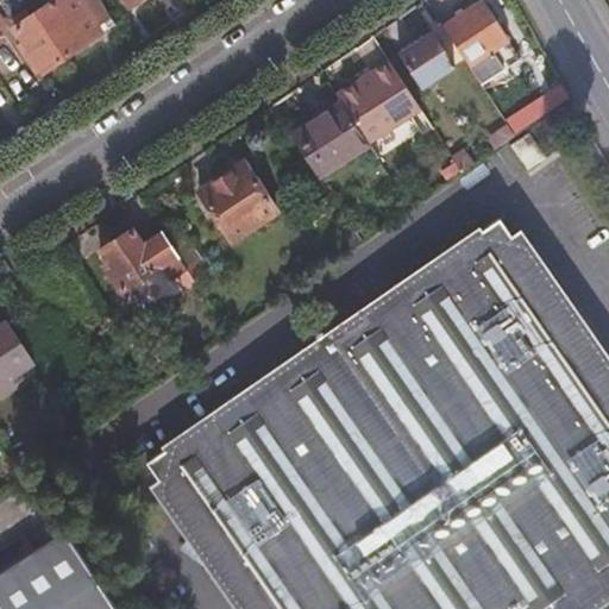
[(98,29),(77,0),(50,0),(14,26),(26,44),(20,48),(38,73),(98,29)]
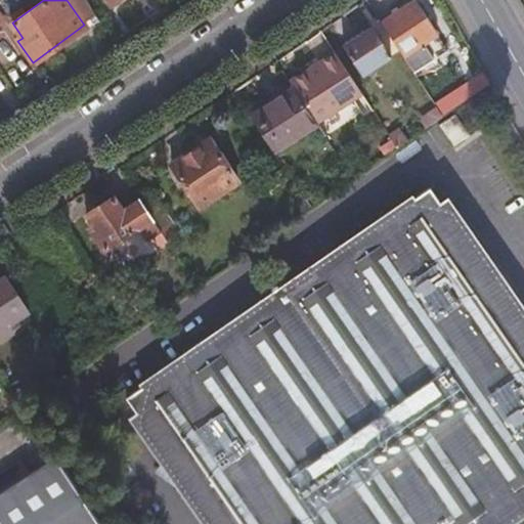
[(410,0),(407,0),(376,20),(408,71),(441,49),(410,0)]
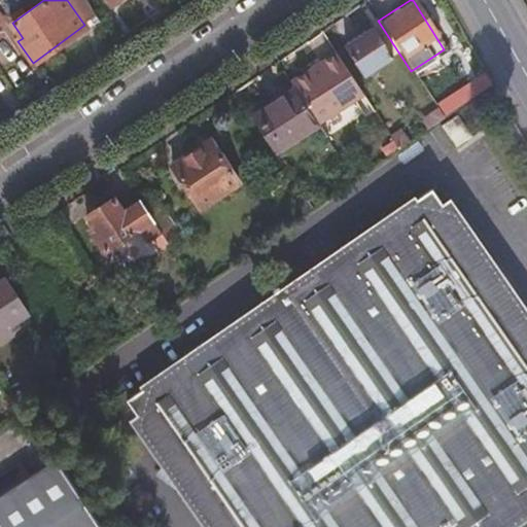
[(383,56),(365,28),(341,44),(358,72),(383,56)]
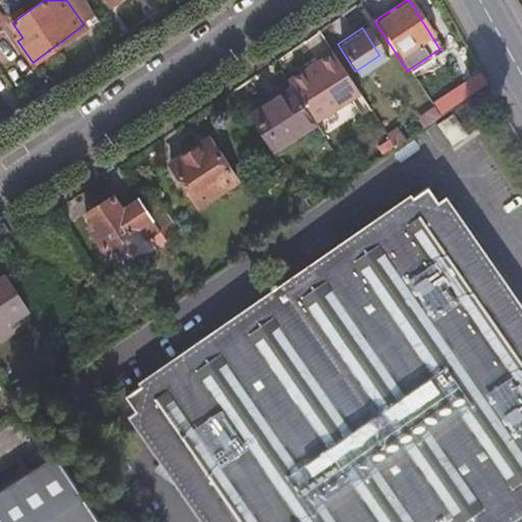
[(309,121),(310,122),(355,93),(326,48),(280,77),(286,86),(309,121)]
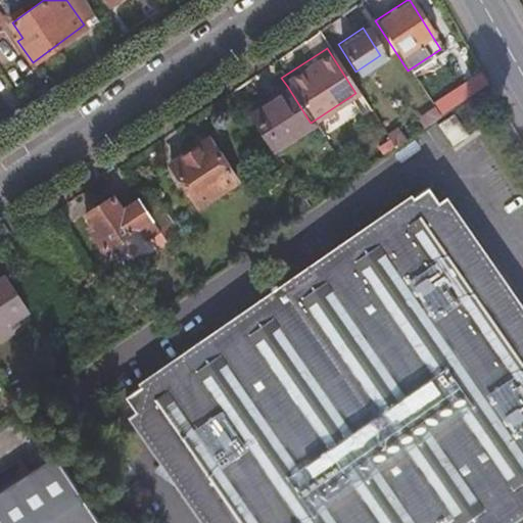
[(310,122),(287,86),(243,115),(267,150),(310,122)]
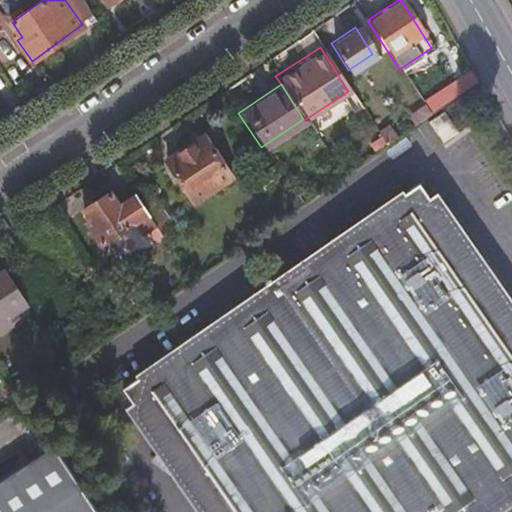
[(451,130),(438,111),(426,120),(439,138),(451,130)]
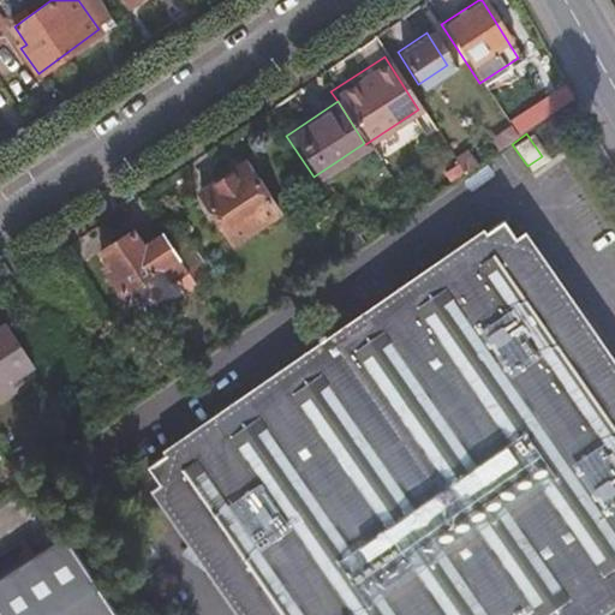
[(459,173),(439,139),(423,150),(443,184),(459,173)]
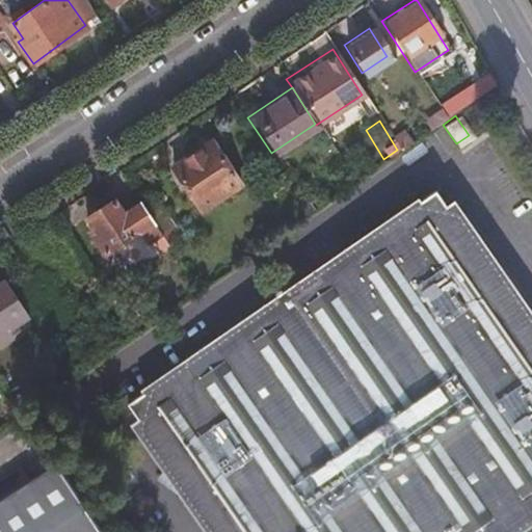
[(237,181),(210,138),(170,164),(197,208),(237,181)]
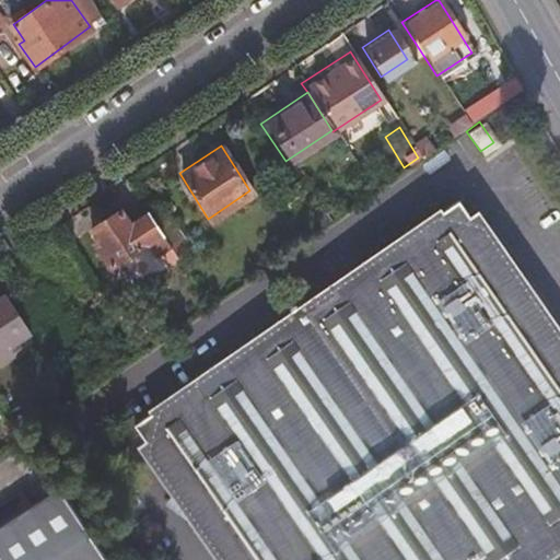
[(471,211),(461,195),(132,424),(142,441),(138,444),(219,559),(536,559),(559,543),(559,330),(522,276),(476,209),(471,211)]
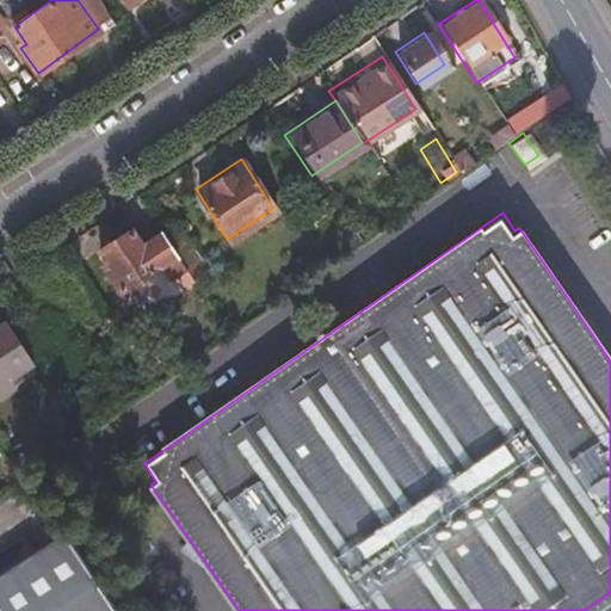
[(115,292),(173,255),(158,232),(136,246),(127,230),(94,252),(103,265),(98,269),(115,292)]
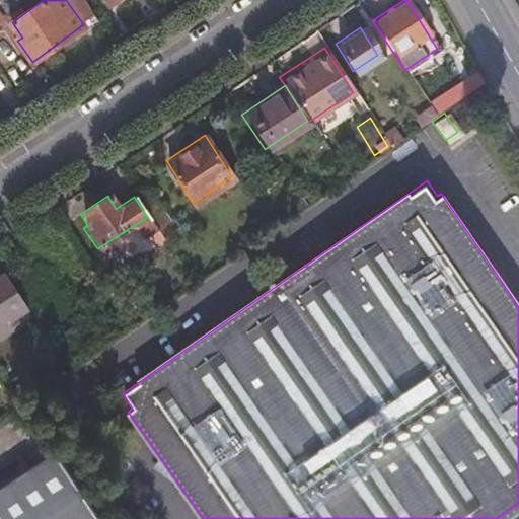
[(0,330),(29,311),(7,276),(0,280),(0,330)]
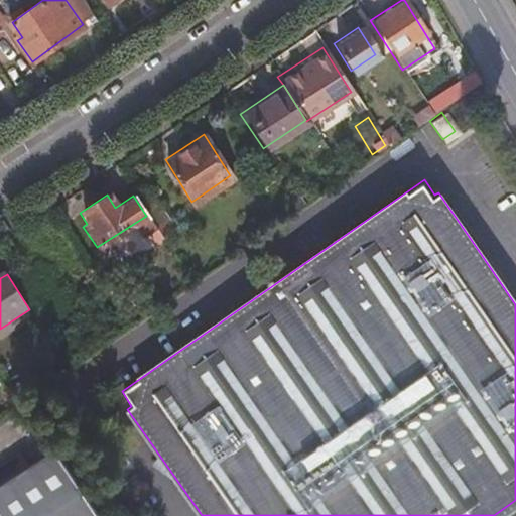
[(0,515),(95,515),(50,447),(0,480),(0,515)]
